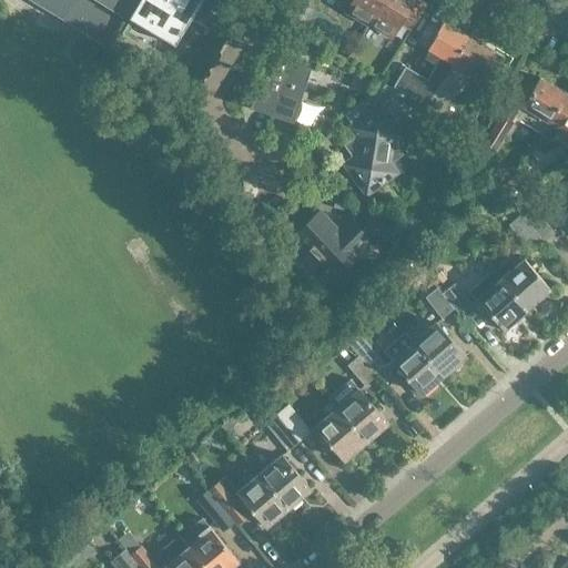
[(32,0),(87,32),(107,43),(132,0),(32,0)]
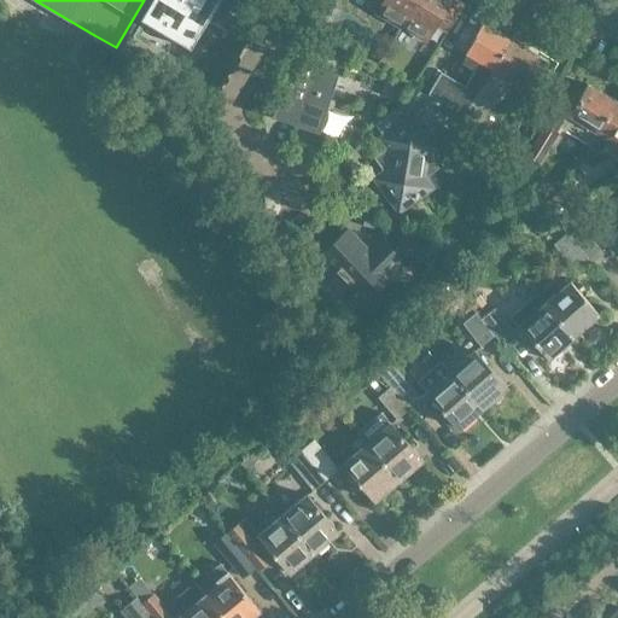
[(209,7),(210,9),(214,0),(153,0),(144,16),(191,45),(205,19),(207,18),(203,16),(209,7)]
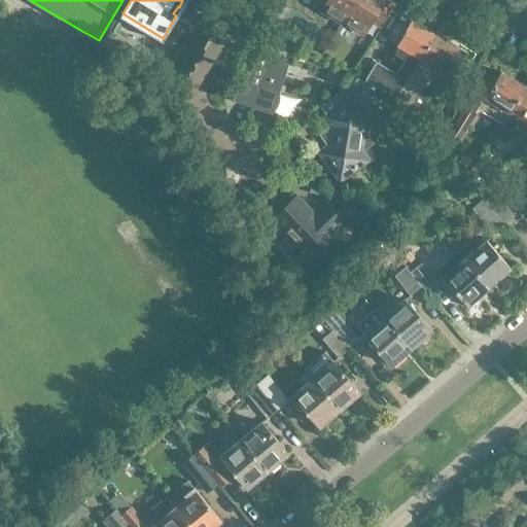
[(343,21),(344,21),(355,0),(326,0),(322,8),(343,21)]
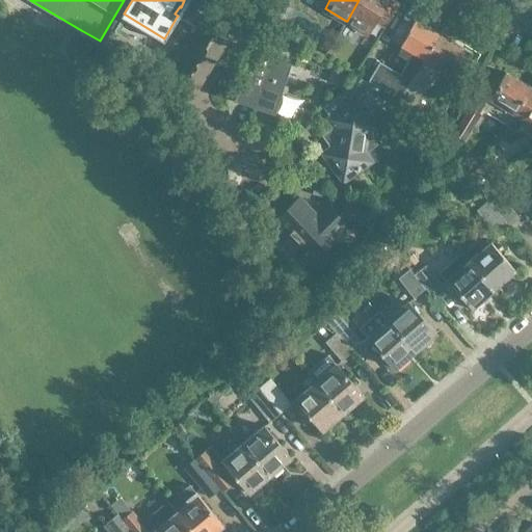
[(358,0),(347,21),(368,33),(375,21),(384,27),(399,3),(394,0),(358,0)]
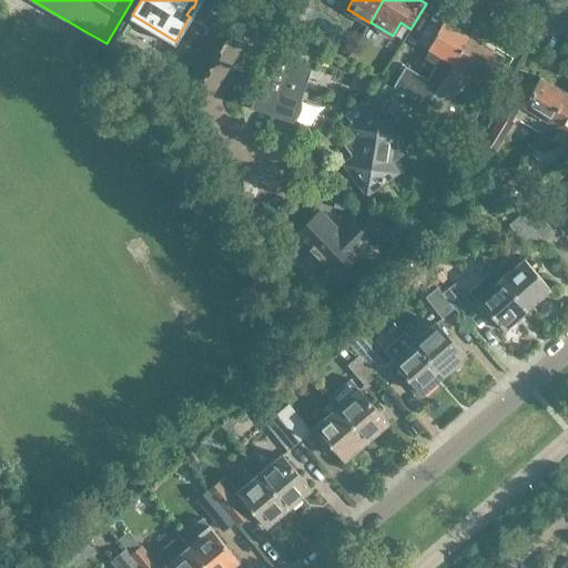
[(292,24),(303,31),(315,10),(304,3),(292,24)]
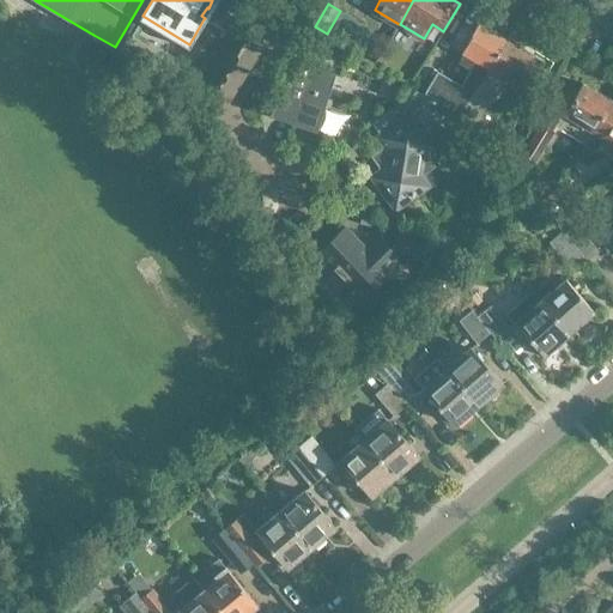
[(447,105),(461,114),(505,38),(479,23),(461,53),(477,62),(462,87),(459,85),(447,105)]
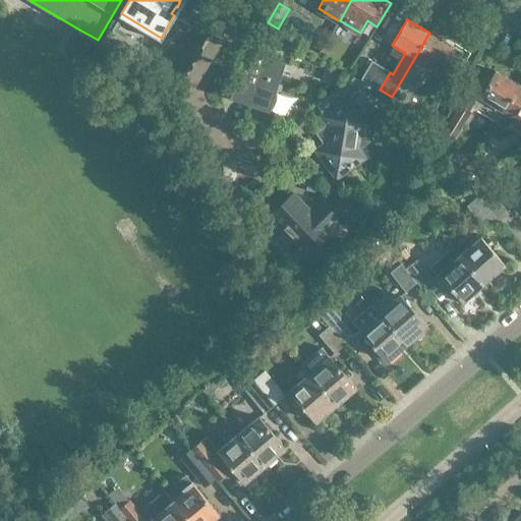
[(429,33),(392,97),(405,105),(428,66),(447,76),(462,51),(452,46),(454,43),(444,37),(442,40),(429,33)]
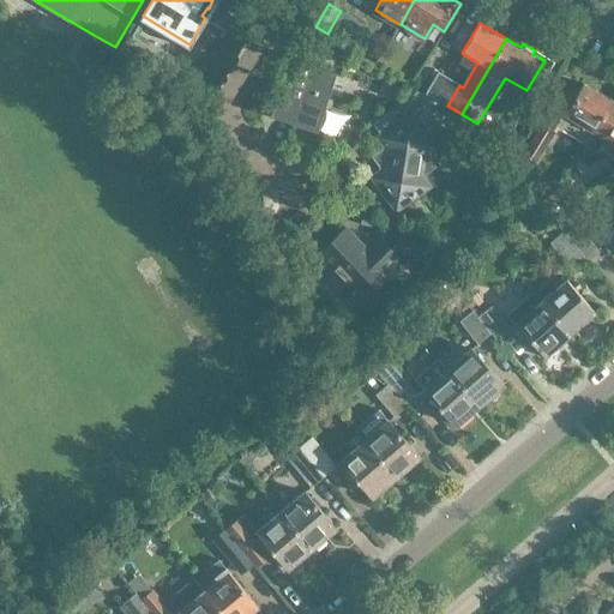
[(269,116),(270,118),(271,116),(317,131),(336,72),(304,61),(305,61),(302,60),(269,116)]
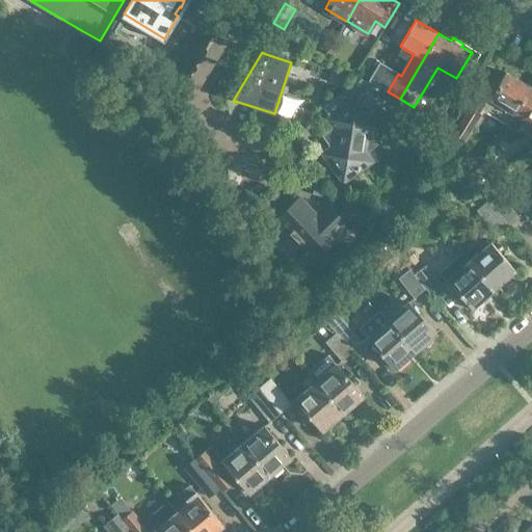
[(513,113),(530,86),(506,73),(491,96),(480,88),(475,98),(459,123),(452,135),(463,141),(471,130),(482,110),(507,125),(513,113)]
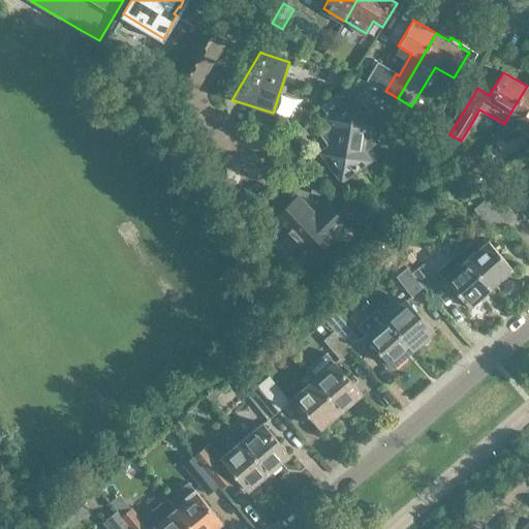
[(327,139),(331,146),(321,152),(342,180),(370,160),(364,150),(370,146),(370,137),(366,131),(375,125),(355,97),(371,86),(360,78),(339,93),(346,102),(327,117),(333,126),(328,131),(327,139)]
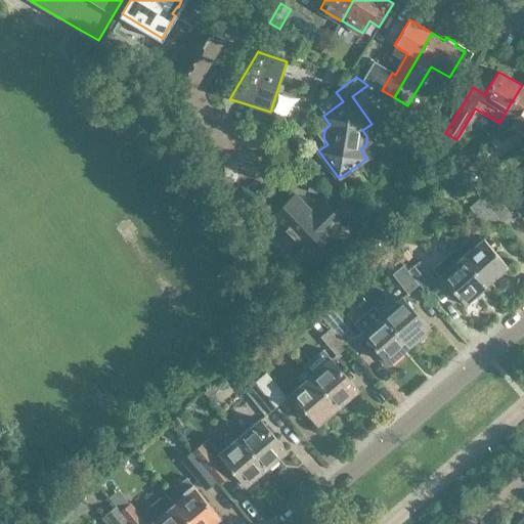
[(523,86),(522,85),(506,112),(523,122),(523,86)]
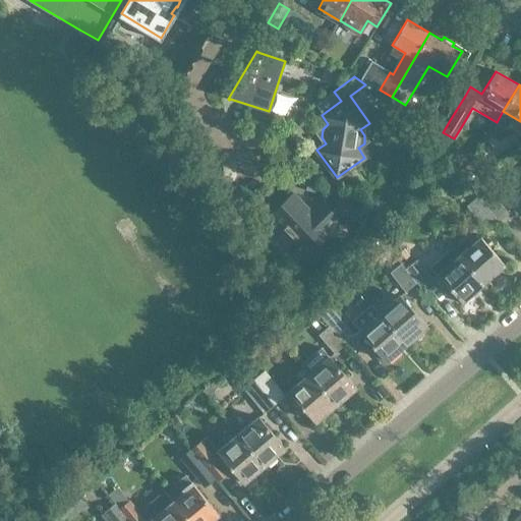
[(493,134),(502,140),(509,128),(500,123),(493,134)]
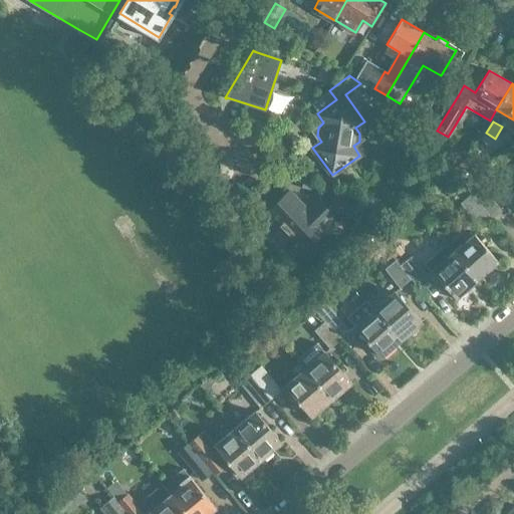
[(458,173),(467,185),(489,167),(480,155),(458,173)]
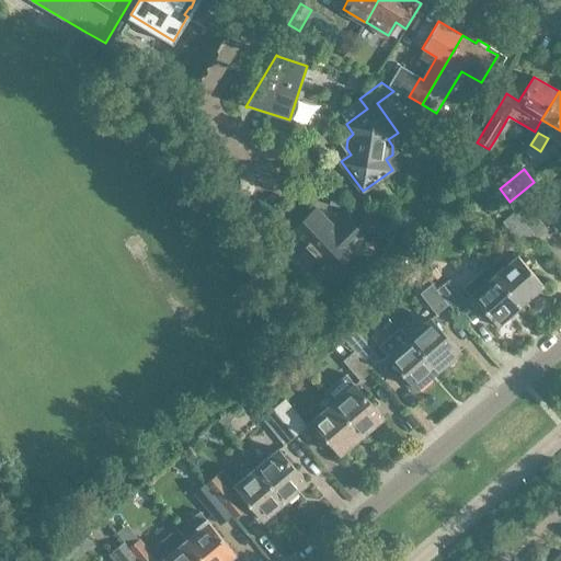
[(549,230),(527,204),(516,213),(537,239),(549,230)]
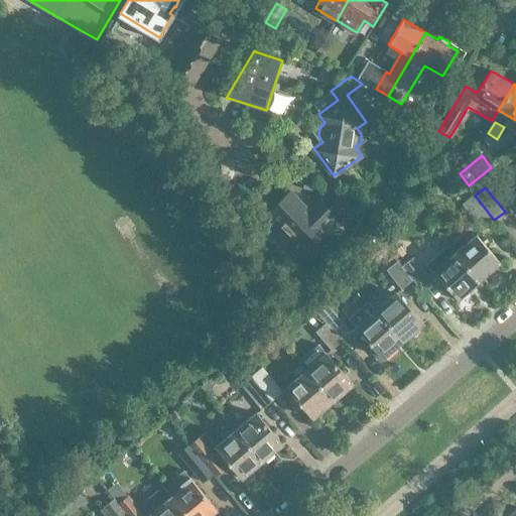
[(334,205),(359,212),(363,198),(338,189),(334,205)]
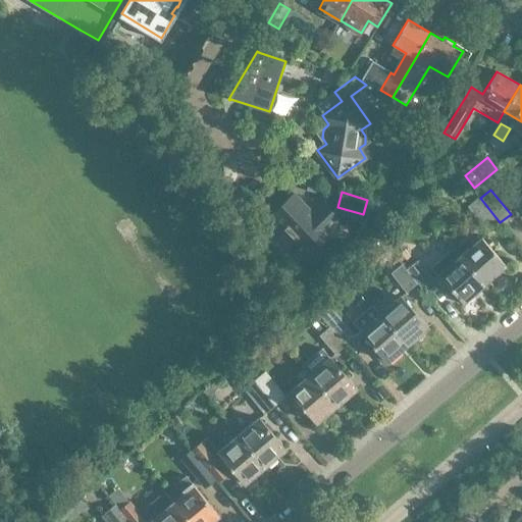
[(272,218),(308,255),(331,231),(330,229),(341,219),(322,201),(312,211),(297,196),(272,218)]
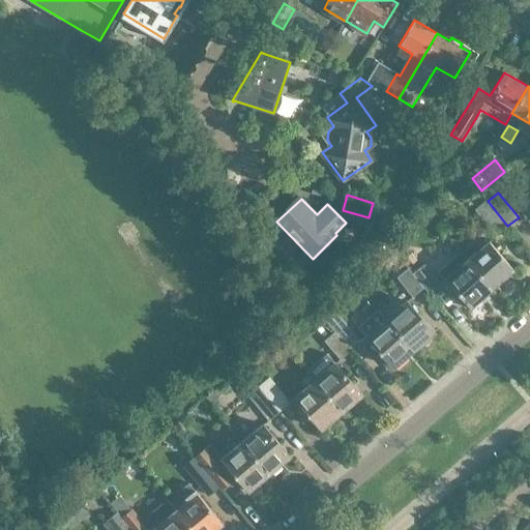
[(475,209),(496,235),(507,226),(488,201),(487,200),(475,209)]
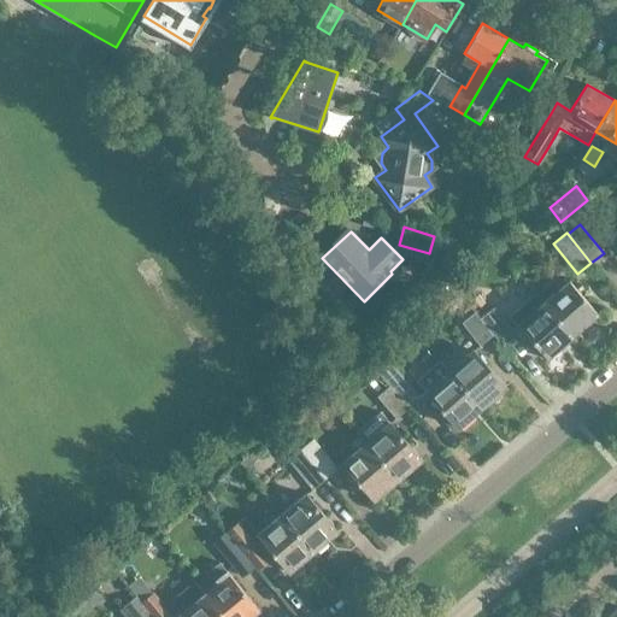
[(569,281),(544,303),(574,336),(599,313),(569,281)]
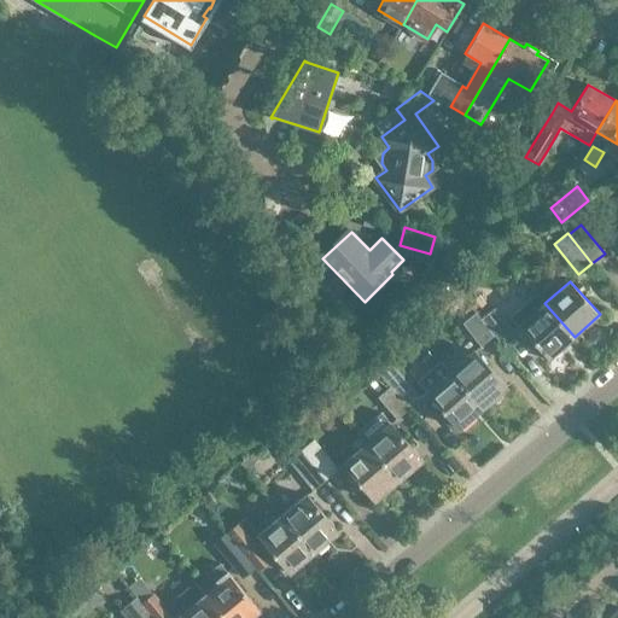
[(575,337),(544,303),(535,293),(509,315),(519,326),(548,359),(575,337)]
